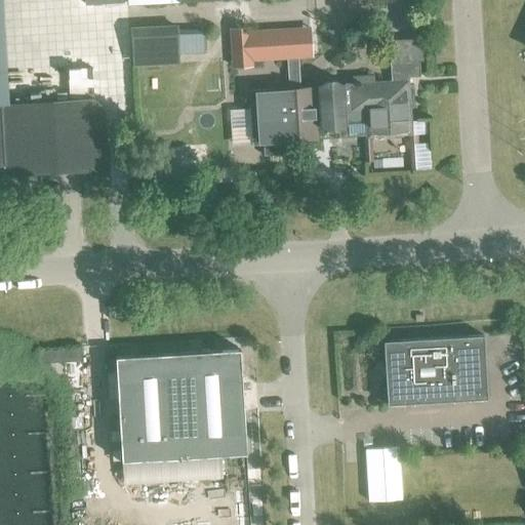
[(312,86),(313,86),(315,126),(320,125),(327,128),(327,134),(330,135),(334,135),(336,134),(335,128),(342,124),(344,124),(344,121),(365,120),(366,135),(409,133),(406,77),(418,76),(417,62),(422,61),(420,38),(388,40),(390,82),(372,83),(372,77),(351,78),(351,84),(346,84),(340,84),(333,81),(324,81),(318,85),(312,86)]
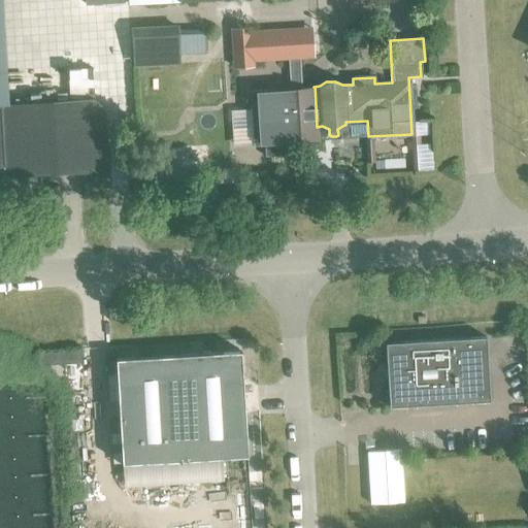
[(315,87),(314,87),(250,91),(253,145),(263,144),(264,157),(292,155),(292,141),(318,140),(317,127),(315,87)]
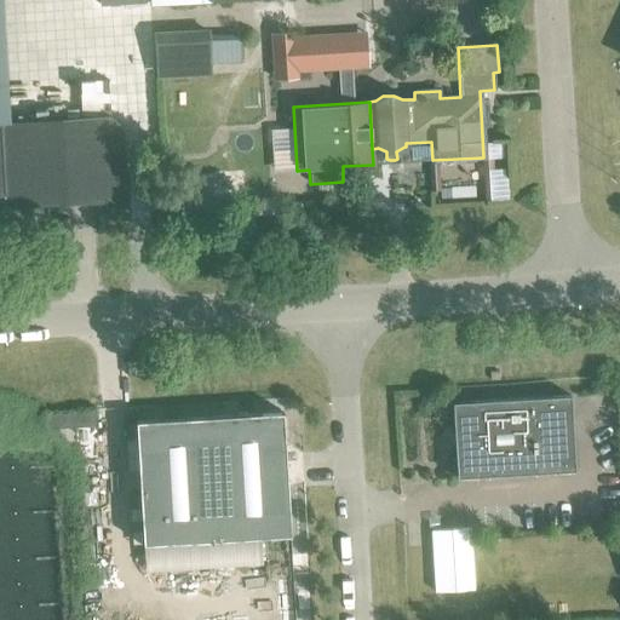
[(109,115),(0,121),(0,153),(3,195),(16,207),(114,201),(126,188),(122,126),(109,115)]
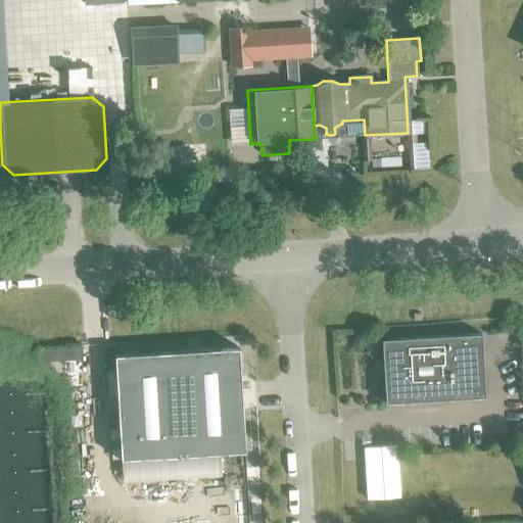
[(428,156),(415,157),(415,171),(429,170),(428,156)]
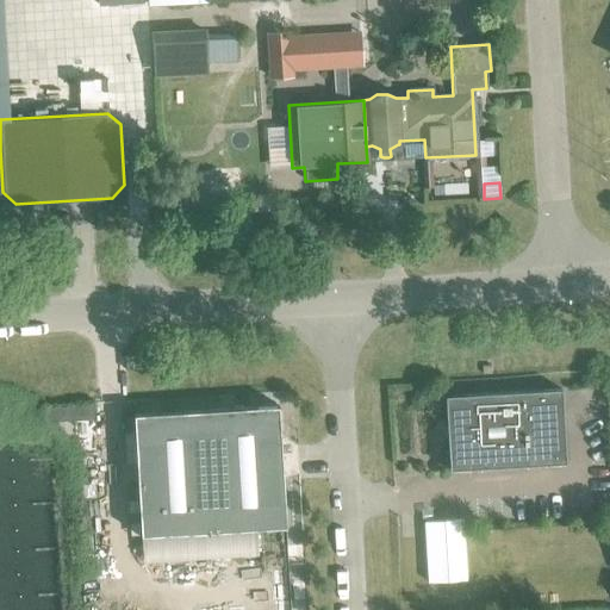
[(444,397),(449,470),(565,462),(560,390),(444,397)]
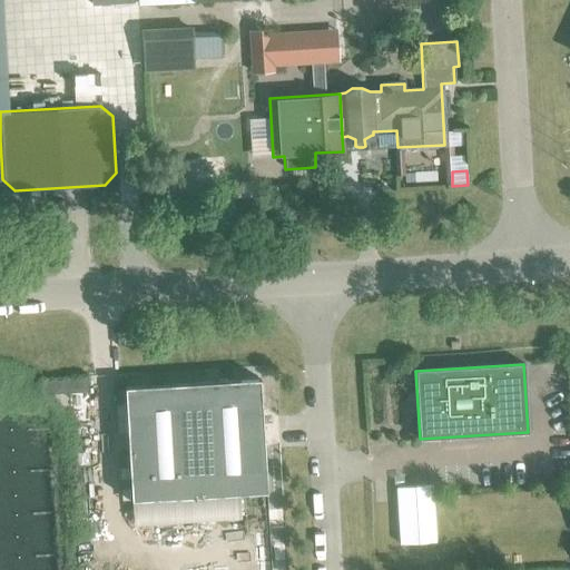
[(124,387),(130,501),(266,492),(259,379),(124,387)]
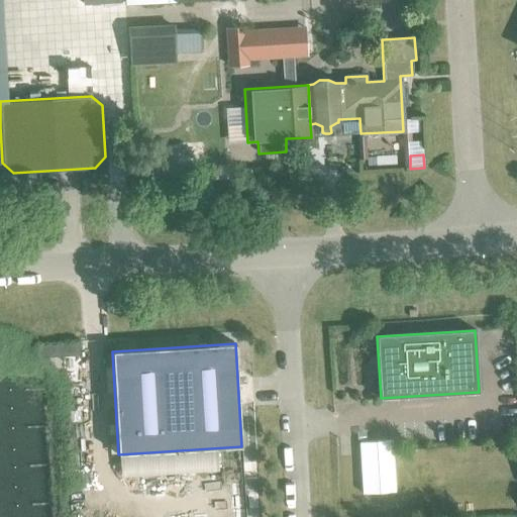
[(358,442),(362,494),(394,491),(391,440),(358,442)]
